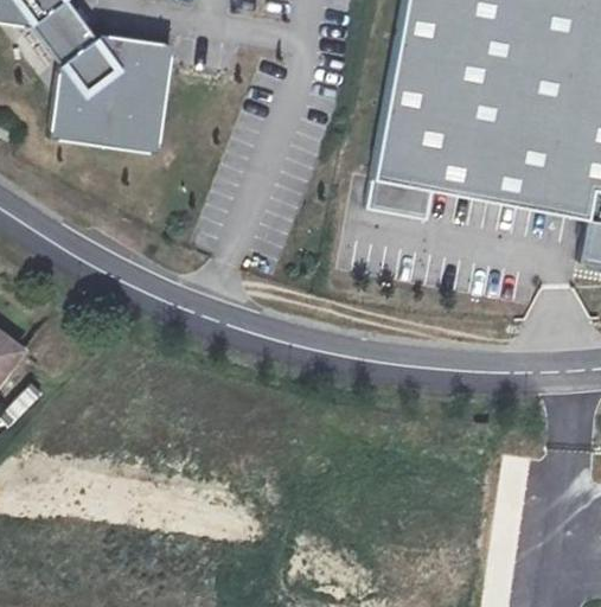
[(0,0),(0,19),(31,25),(36,23),(53,46),(85,23),(68,0),(0,0)]
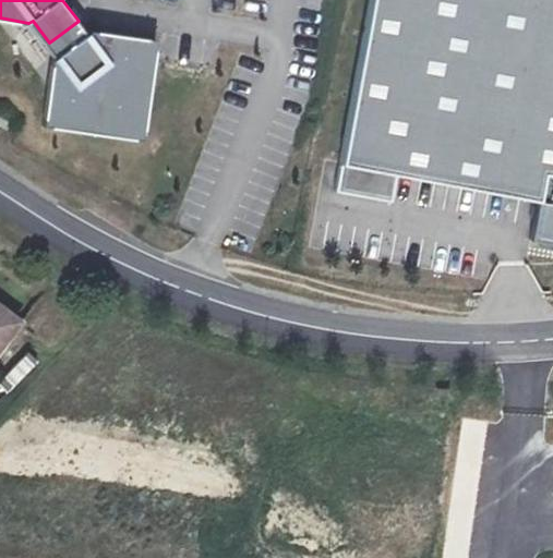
[(552,0),(374,0),(345,165),(348,165),(343,192),(397,202),(401,174),(544,202),(537,241),(552,244),(552,0)]
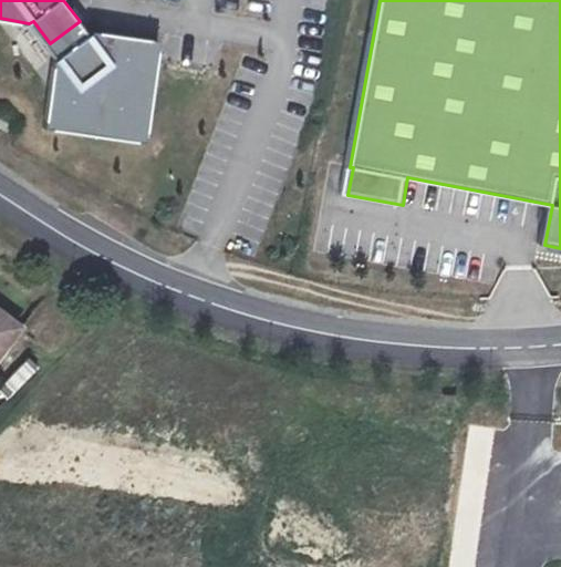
[(160,43),(94,33),(91,35),(80,21),(50,43),(60,58),(56,61),(47,126),(145,142),(157,60),(160,43)]
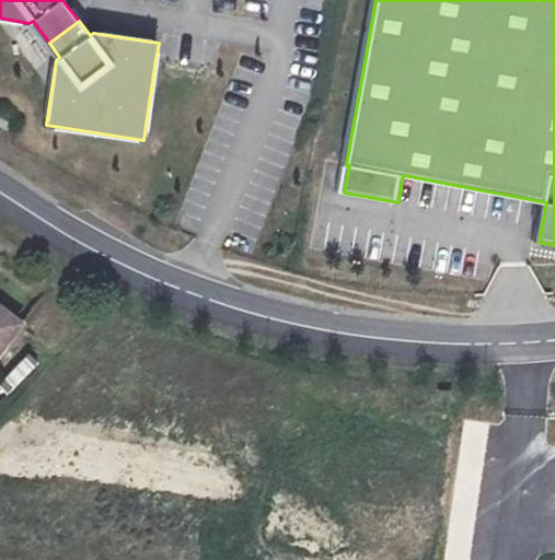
[(0,118),(0,123),(12,130),(18,120),(4,112),(0,118)]
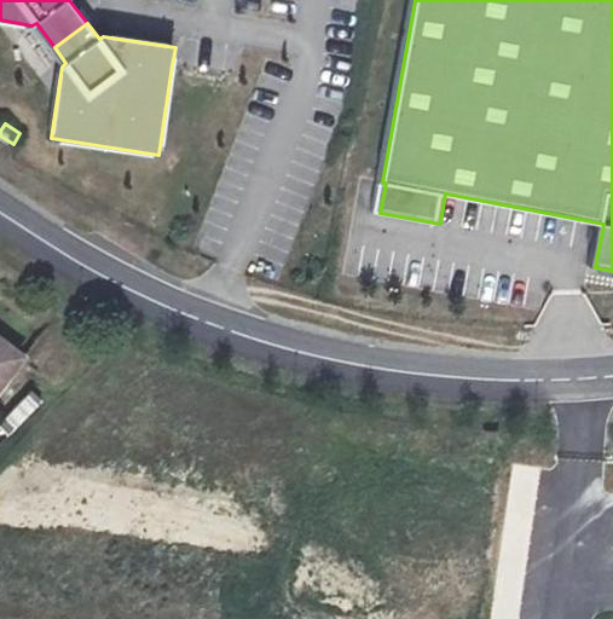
[(0,393),(27,358),(0,336),(0,393)]
